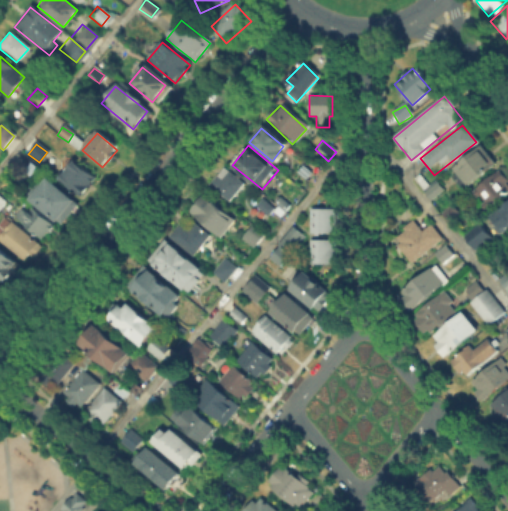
[(482,147),(495,164),(465,188),(451,170),(482,147)]
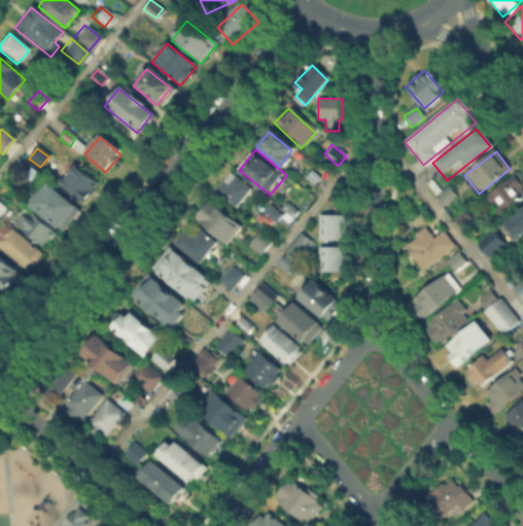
[(75,168),(96,184),(82,202),(62,185),(75,168)]
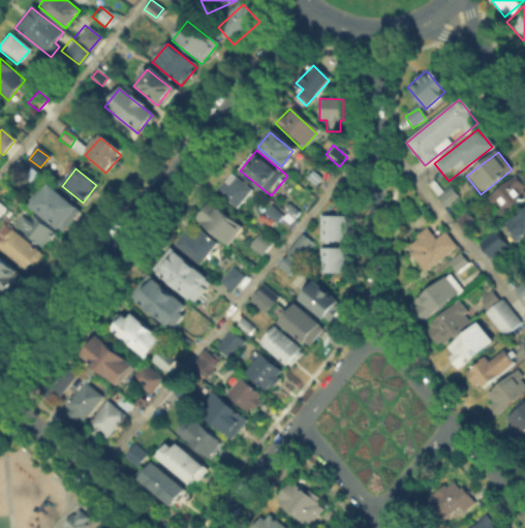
[(216,193),(229,176),(248,190),(234,208),(216,193)]
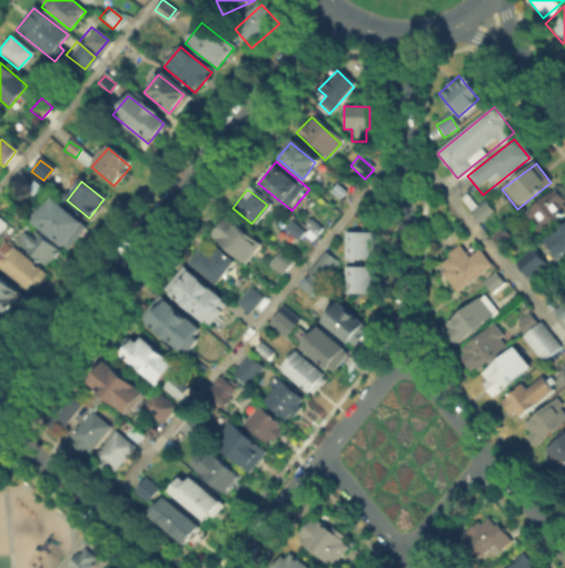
[(524,213),(552,191),(564,207),(564,211),(539,232),(524,213)]
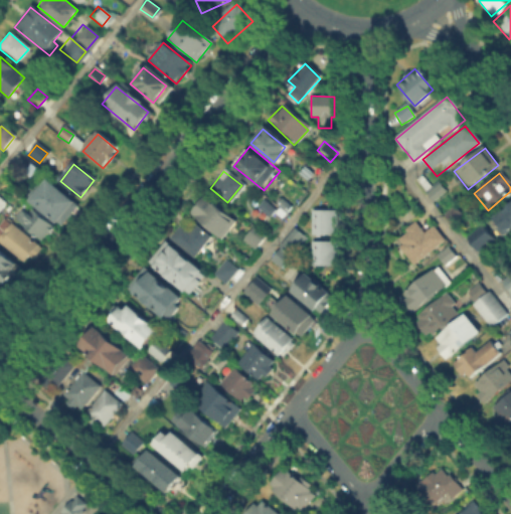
[(46,178),(79,206),(62,227),(29,199),(46,178)]
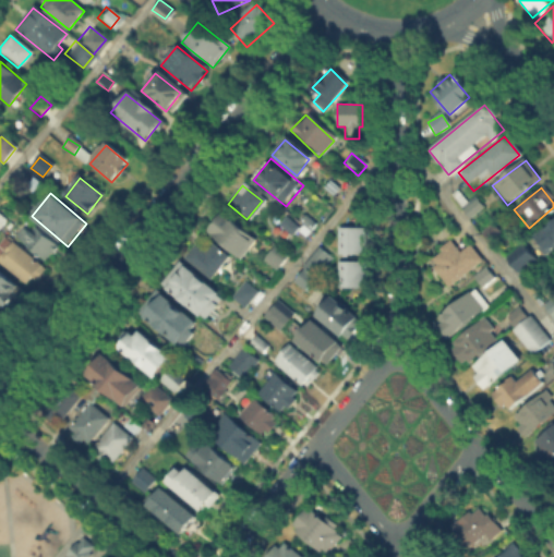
[(476,201),(482,209),(468,219),(461,210),(476,201)]
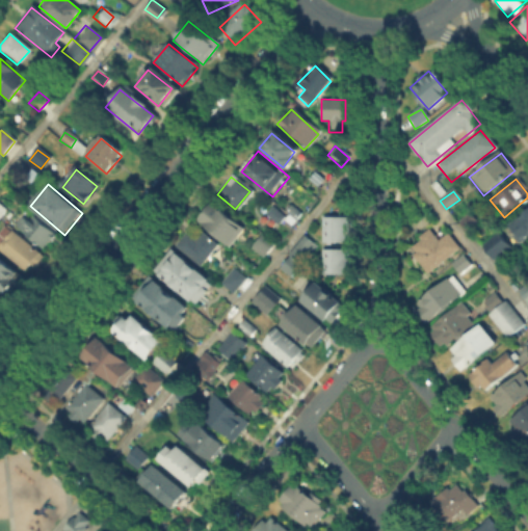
[(527,204),(504,223),(512,233),(509,235),(515,242),(527,231),(527,204)]
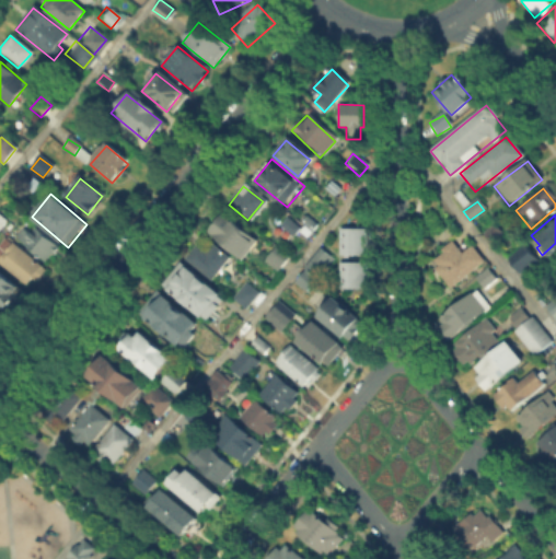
[(206,235),(221,216),(253,241),(238,261),(206,235)]
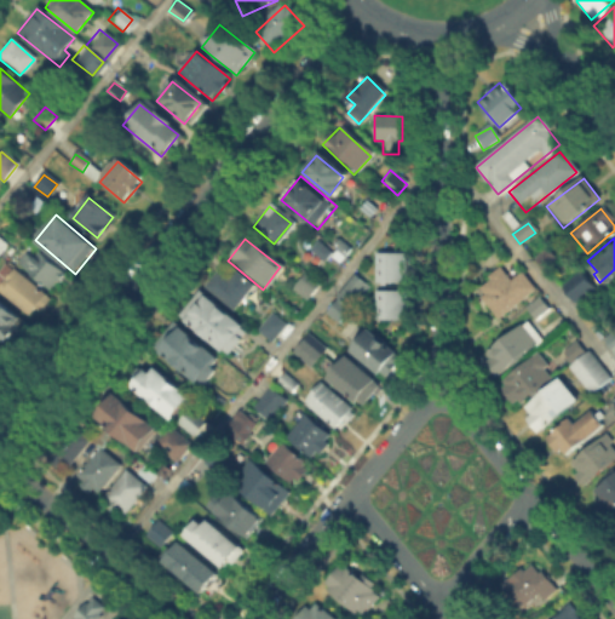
[(332,247),(339,240),(350,251),(343,258),(332,247)]
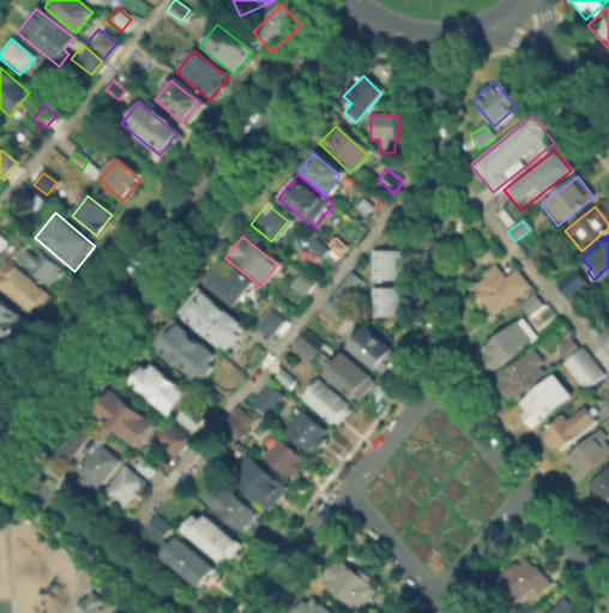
[(16,257),(29,240),(65,270),(52,286),(16,257)]
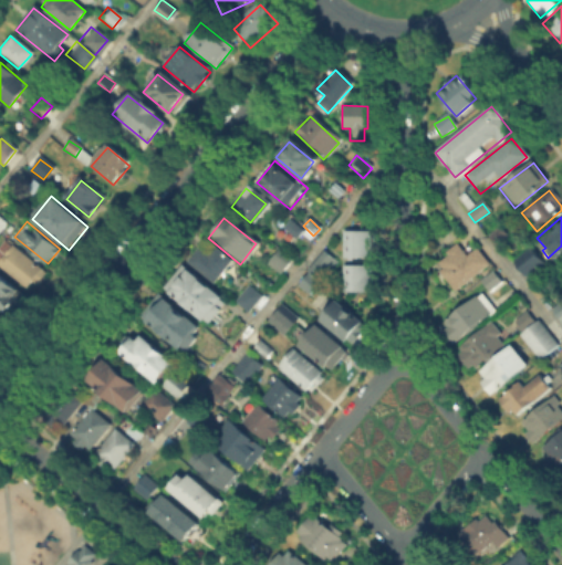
[(290,222),(301,233),(295,240),(284,229),(290,222)]
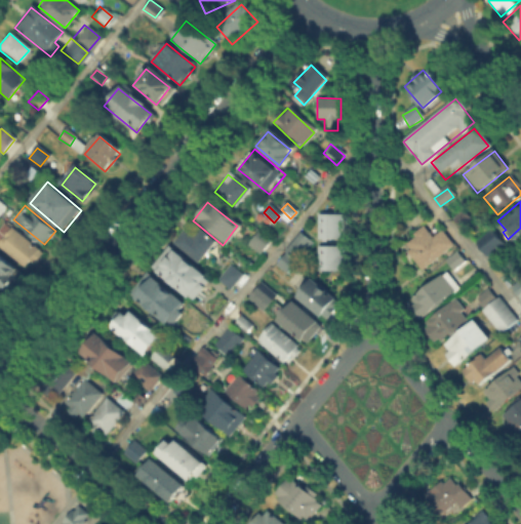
[(449,218),(461,210),(467,218),(455,227),(449,218)]
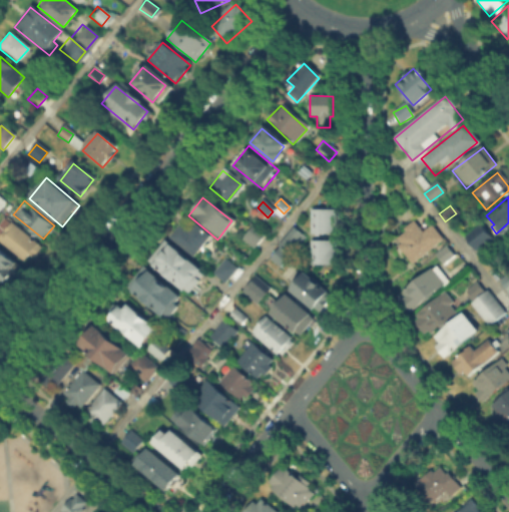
[(307,208),(307,232),(333,232),(333,208),(307,208)]
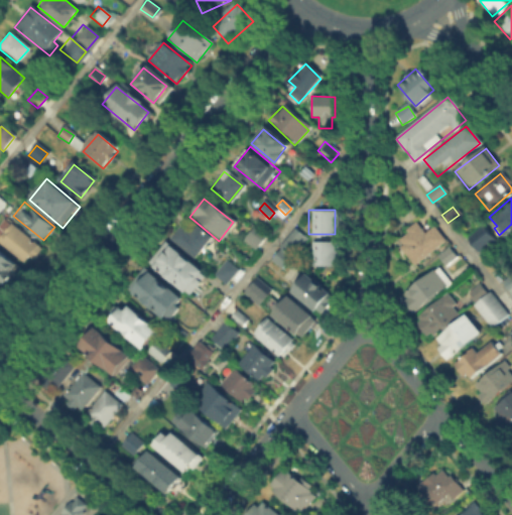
[(0,233),(10,221),(44,249),(31,265),(0,239),(0,233)]
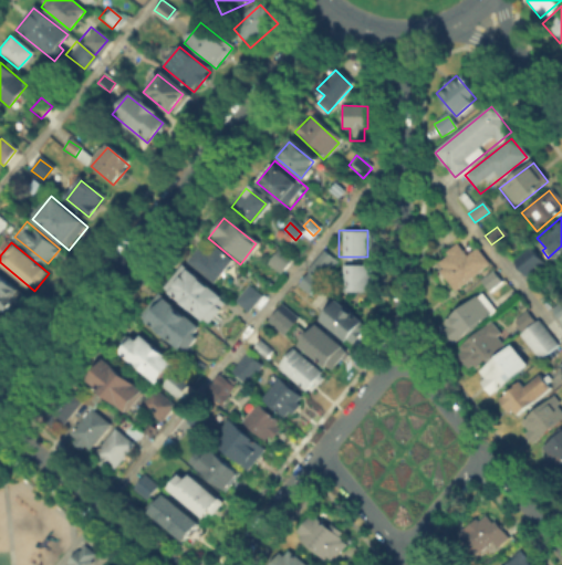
[(187,263),(203,242),(231,263),(215,284),(187,263)]
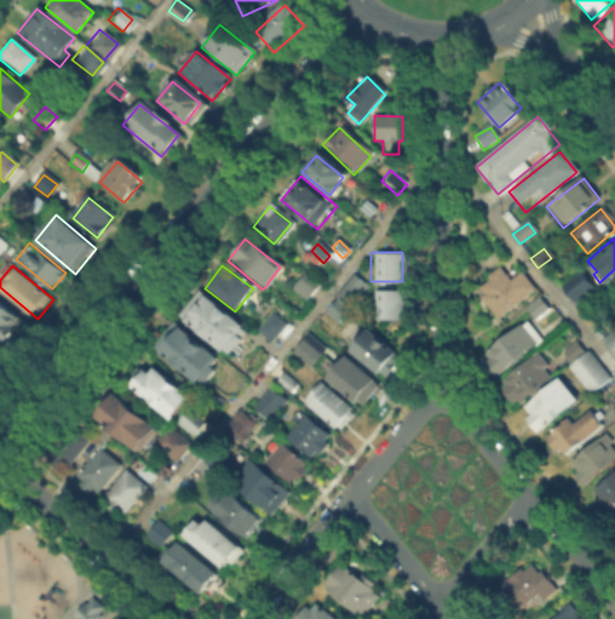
[(500,268),(510,281),(521,273),(535,291),(498,320),(473,287),(500,268)]
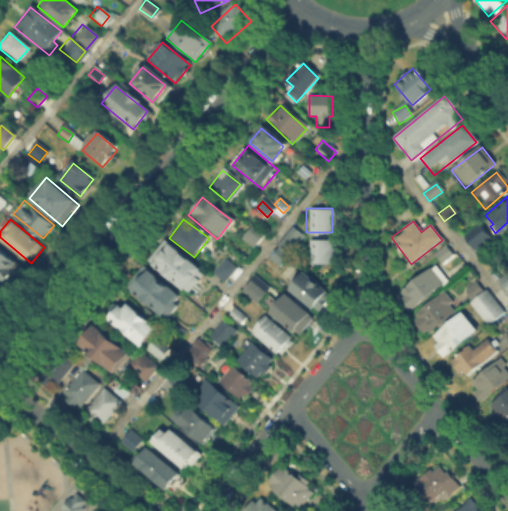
[(475,222),(487,236),(472,249),(460,235),(475,222)]
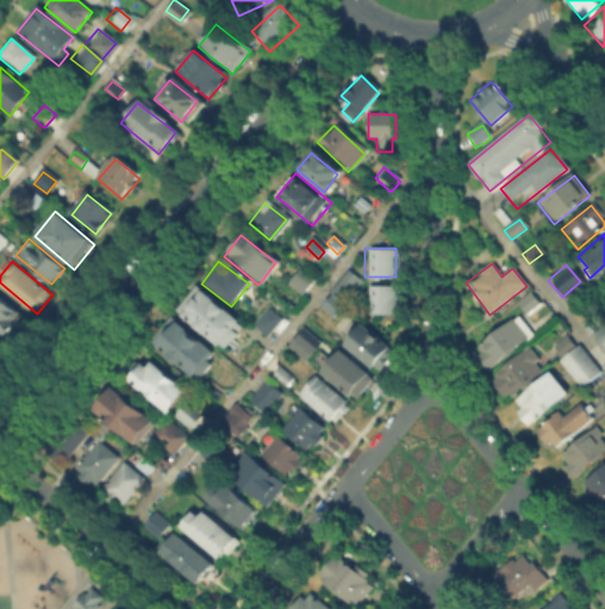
[(286,285),(299,268),(315,280),(300,297),(286,285)]
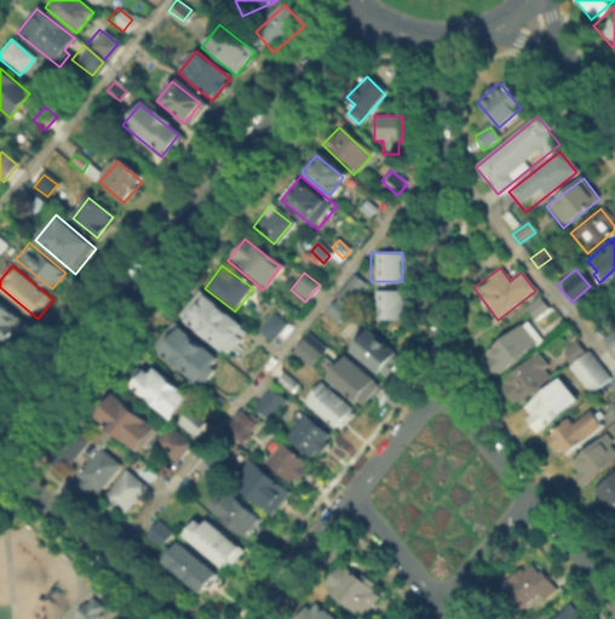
[(349,273),(365,285),(346,308),(331,294),(349,273)]
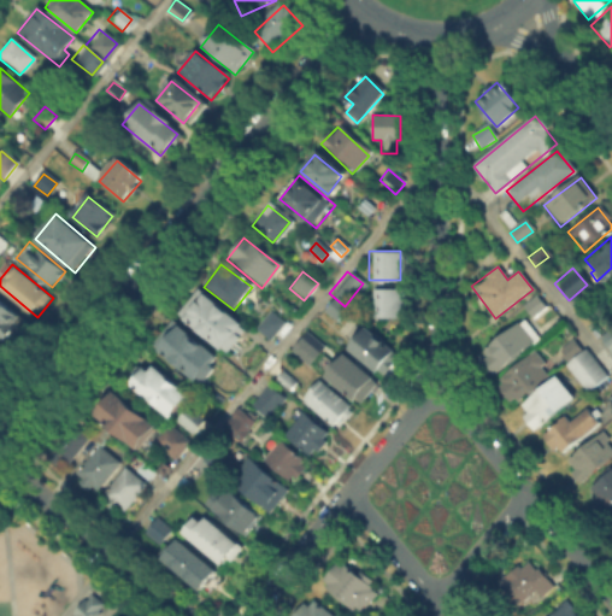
[(369,288),(369,317),(401,317),(400,288),(369,288)]
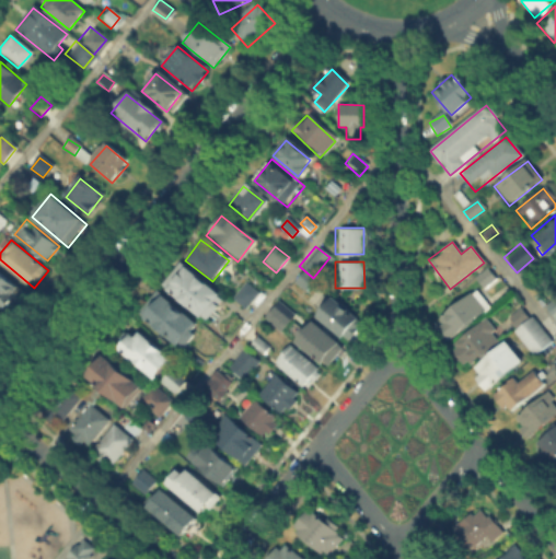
[(165,292),(184,269),(218,298),(199,321),(165,292)]
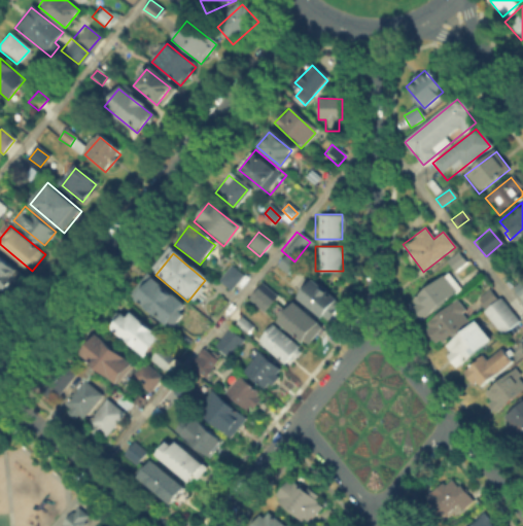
[(295,264),(286,275),(276,267),(285,255),(295,264)]
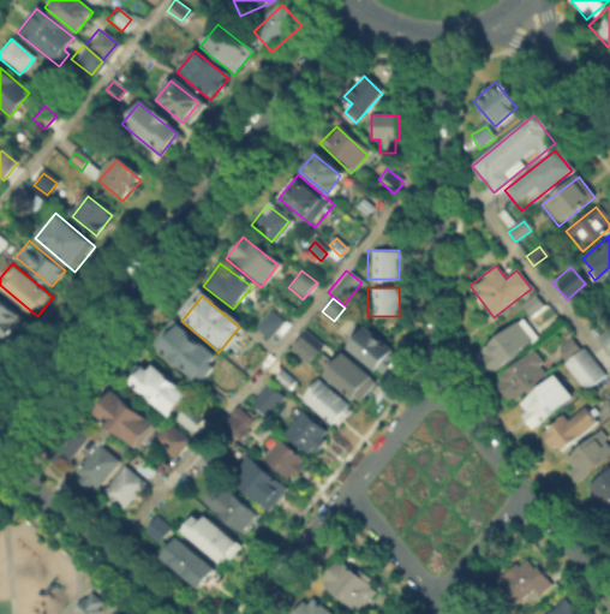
[(542,308),(528,317),(522,309),(534,299),(542,308)]
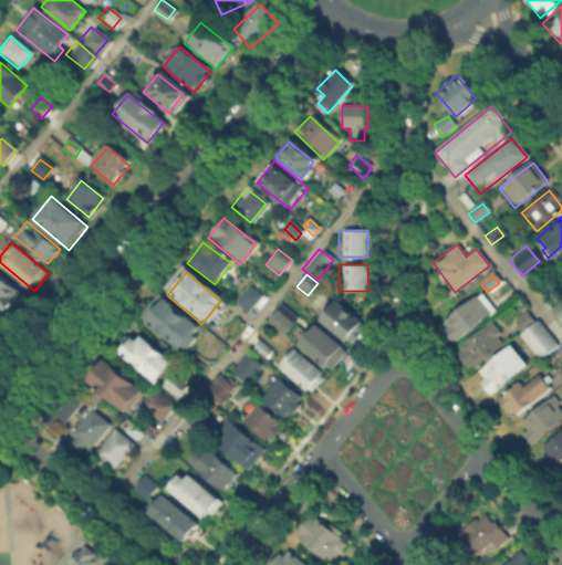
[(0,278),(23,297),(7,316),(0,310),(0,278)]
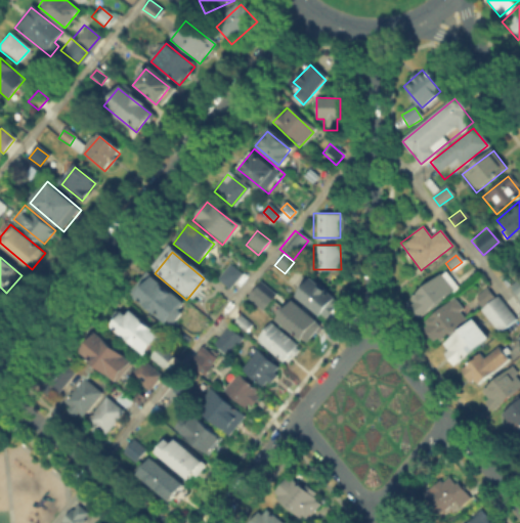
[(242,275),(230,290),(219,280),(230,267),(242,275)]
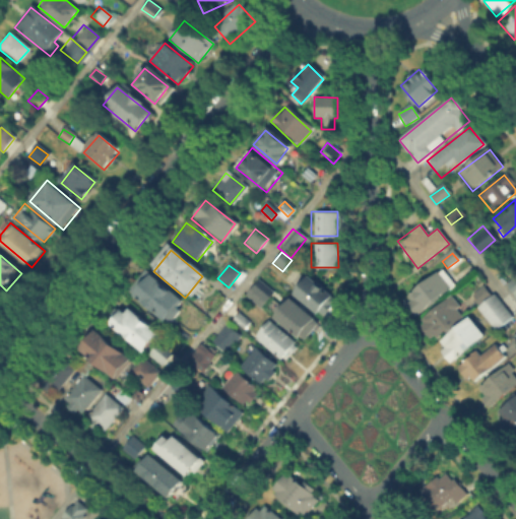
[(403,300),(438,272),(451,288),(416,316),(403,300)]
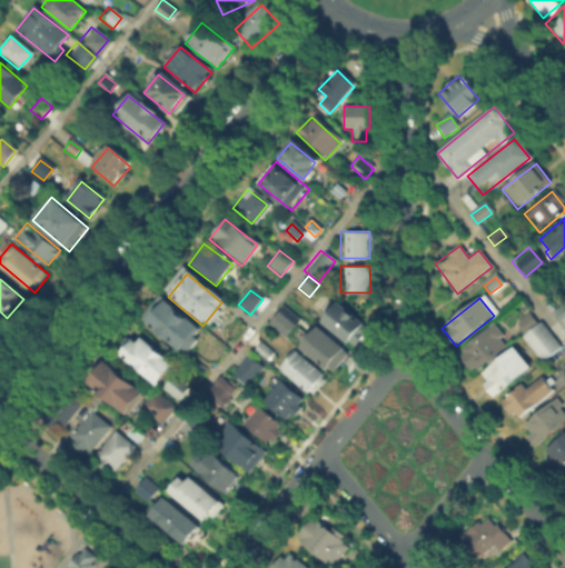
[(140,320),(158,300),(197,334),(179,354),(140,320)]
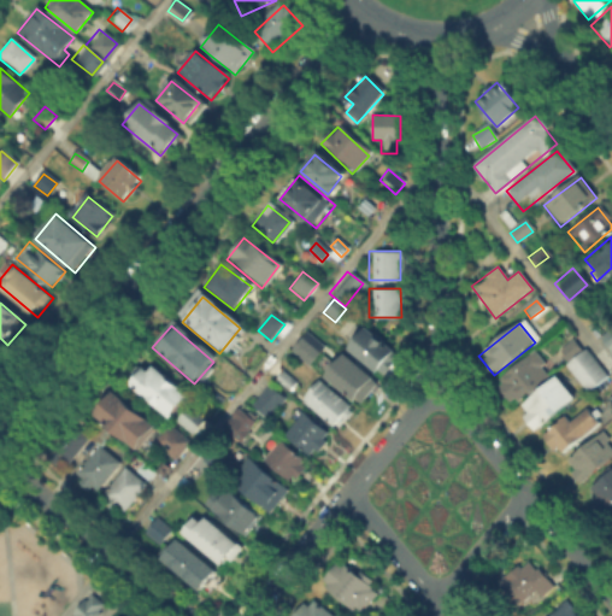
[(309,367),(287,347),(302,329),(324,347),(309,367)]
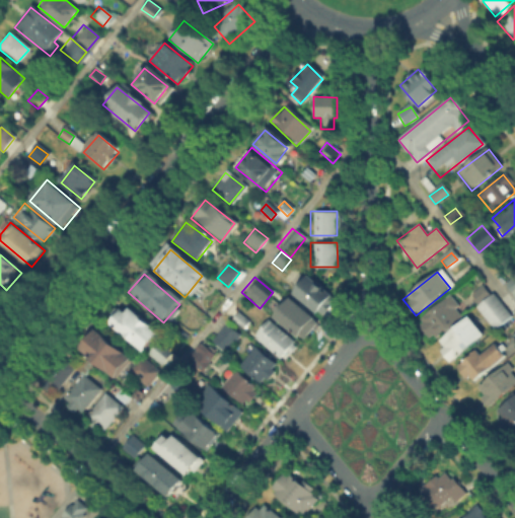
[(514,299),(505,287),(514,278),(514,299)]
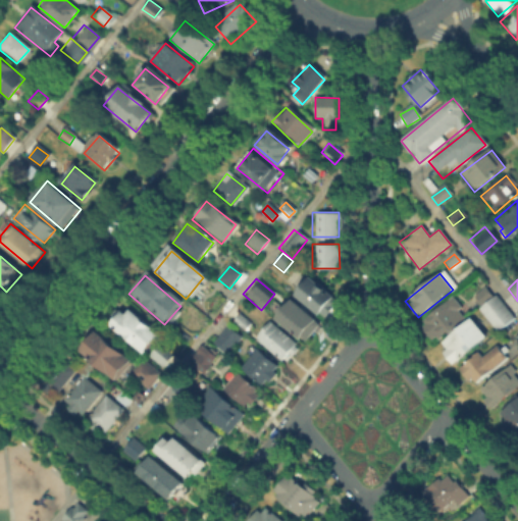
[(339,304),(325,319),(298,297),(311,280),(339,304)]
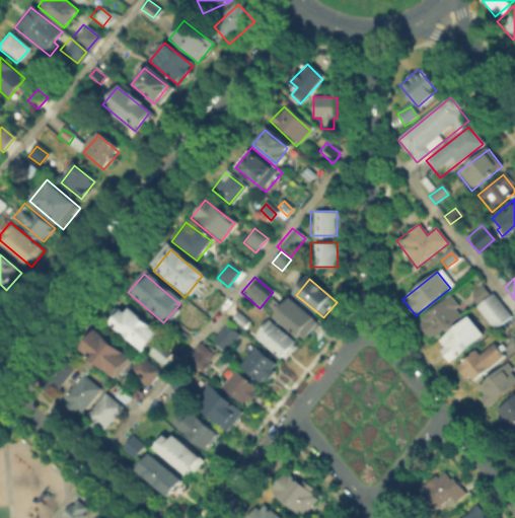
[(485,287),(510,317),(495,329),(470,299),(485,287)]
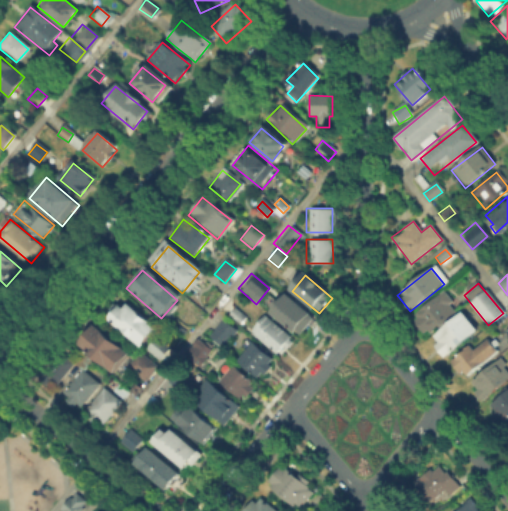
[(412,317),(442,293),(456,311),(427,335),(412,317)]
